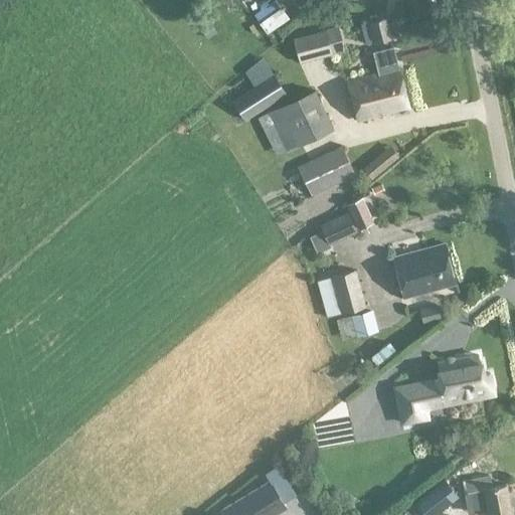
[(427,0),(431,10),(438,8),(435,0),(427,0)]
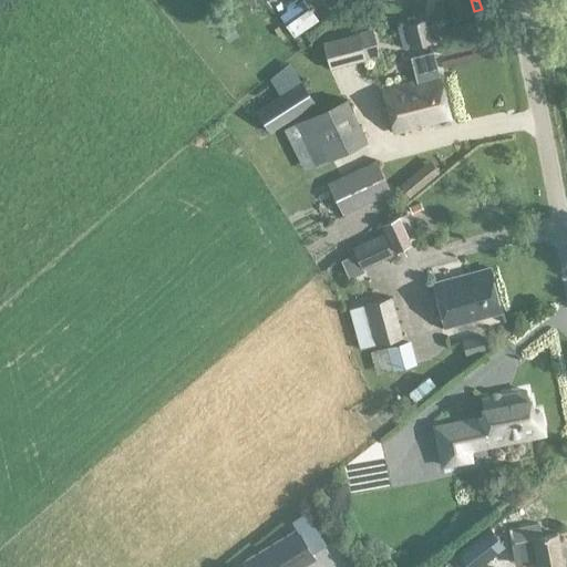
[(300,49),(326,31),(317,19),(291,37),(300,49)]
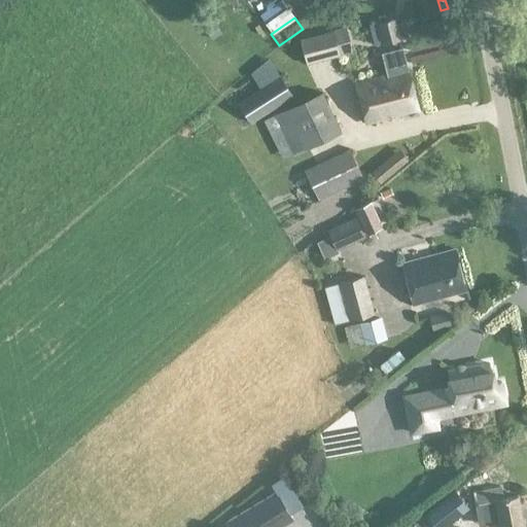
[(395,18),(378,23),(369,25),(373,44),(383,42),(383,43),(400,38),(395,18)]
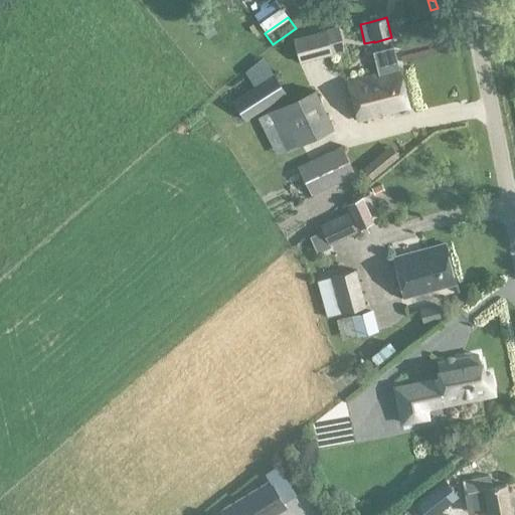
[(215,32),(208,22),(200,29),(206,38),(215,32)]
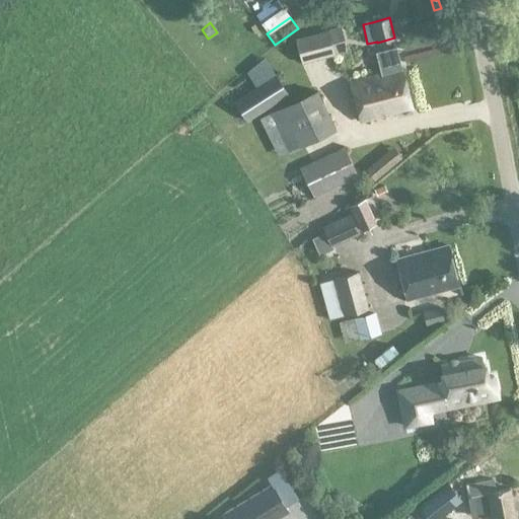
[(341,26),(295,38),(301,62),(347,50),(341,26)]
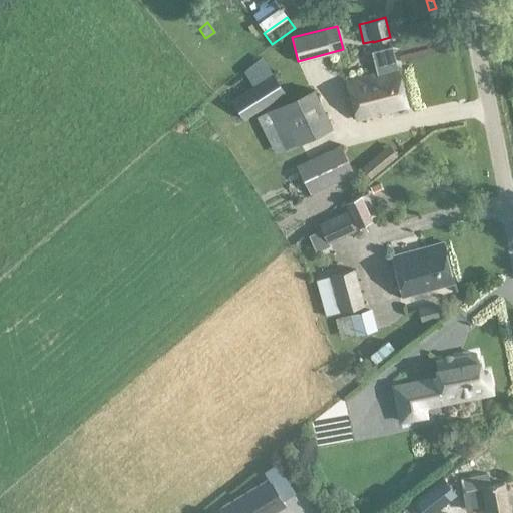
[(361,93),(402,84),(392,46),(371,51),(376,72),(357,77),(361,93)]
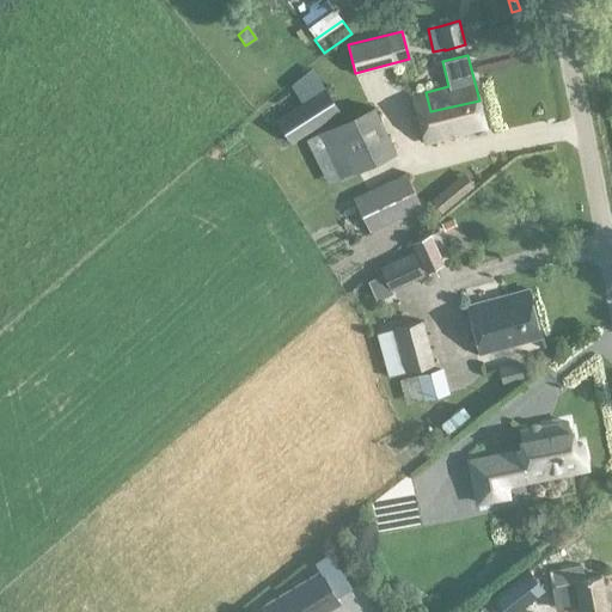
[(291,85),(301,103),(275,120),(289,142),(340,110),(325,89),(311,68),(291,85)]
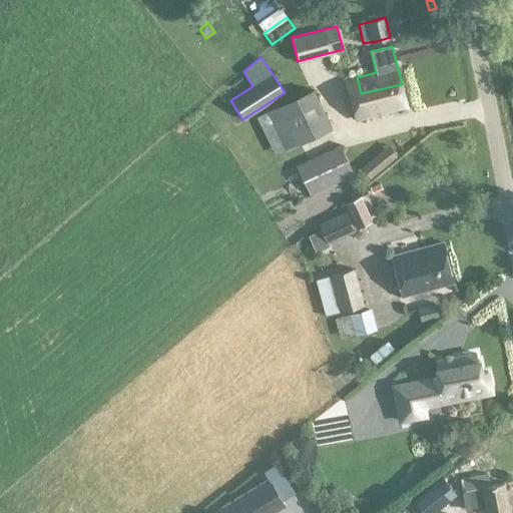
[(406,107),(408,107),(402,84),(361,93),(357,77),(346,80),(357,120),(391,111),(392,116),(408,112),(406,107)]
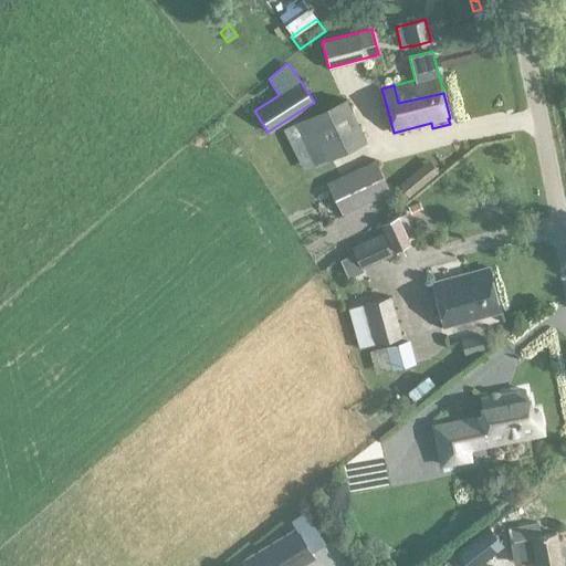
[(283,128),(293,150),(303,170),(314,165),(367,140),(346,97),(293,122),(294,123),(283,128)]
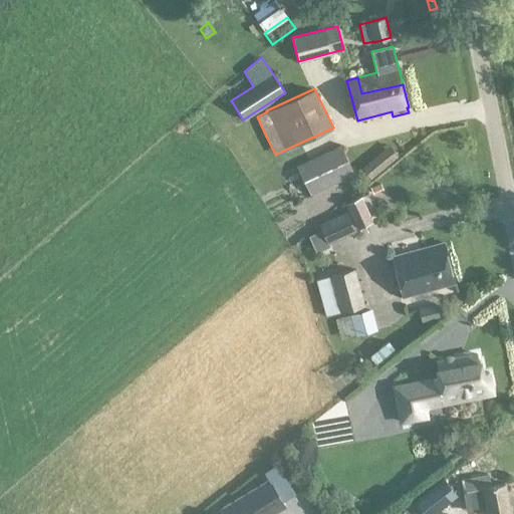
[(310,195),(354,174),(340,145),(296,166),(310,195)]
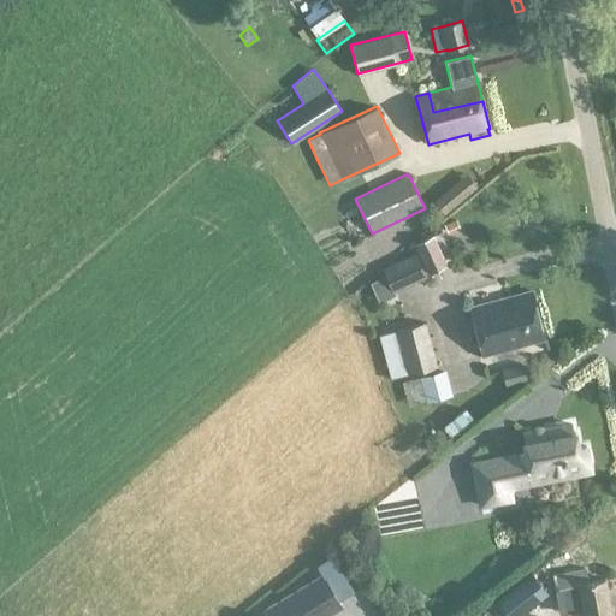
[(467,175),(433,202),(443,213),(477,187),(467,175)]
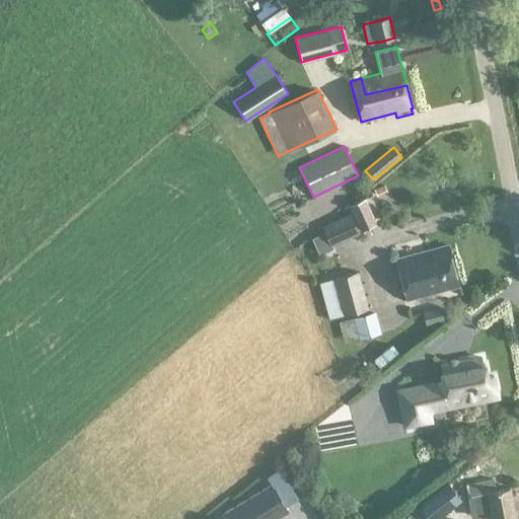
[(384,183),(374,189),(377,196),(386,192),(384,183)]
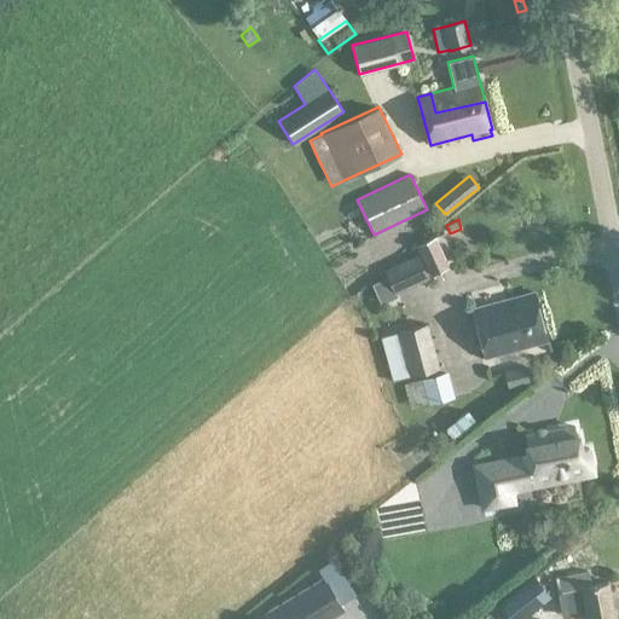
[(416,246),(429,275),(449,266),(434,237),(416,246)]
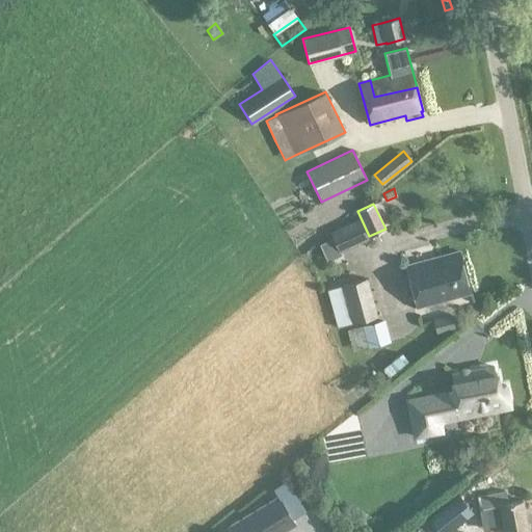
[(330,233),(340,253),(368,239),(358,219),(330,233)]
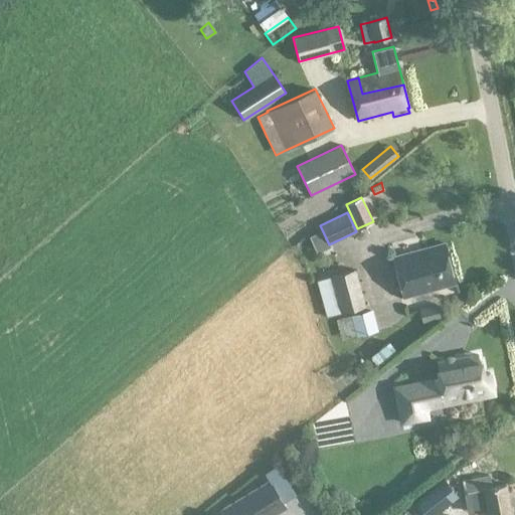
[(456,283),(445,242),(392,256),(403,297),(456,283)]
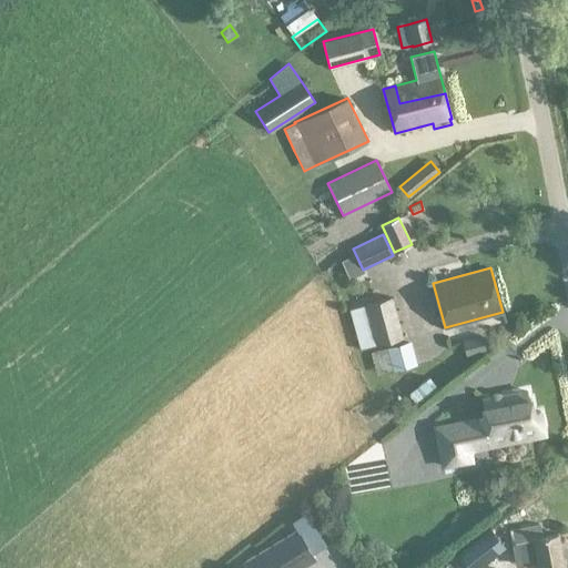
[(404,337),(393,296),(348,308),(359,350),(404,337)]
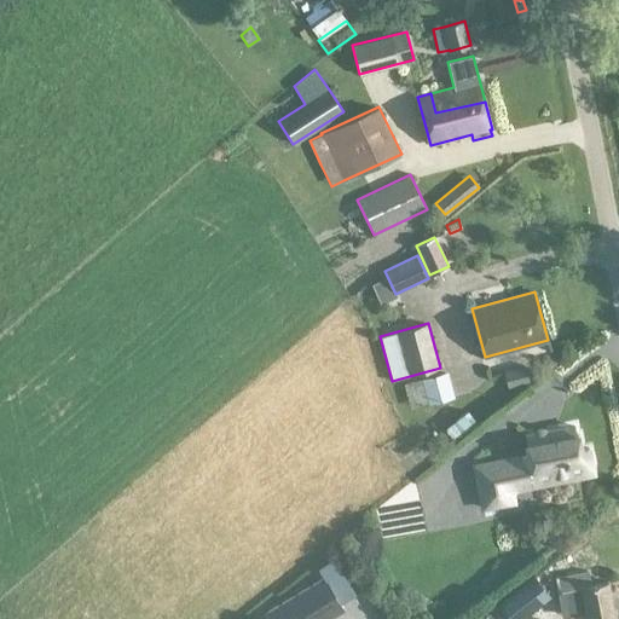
[(455,383),(429,393),(439,418),(464,409),(455,383)]
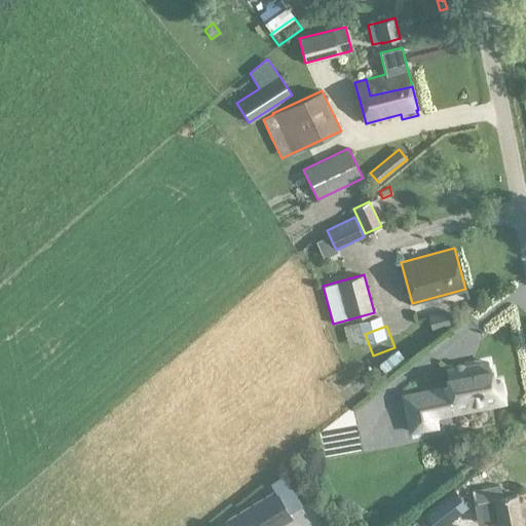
[(454,412),(489,405),(488,398),(503,395),(500,380),(494,381),(491,369),(489,369),(488,362),(480,363),(447,370),(449,377),(447,378),(449,388),(429,392),(429,389),(403,395),(410,430),(437,425),(433,407),(452,404),(454,412)]
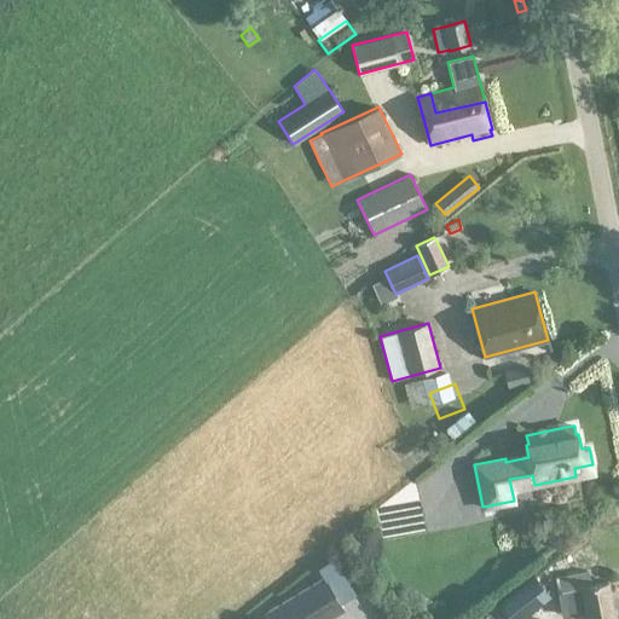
[(560,597),(582,593),(586,618),(615,618),(608,580),(590,584),(588,571),(555,578),(560,597)]
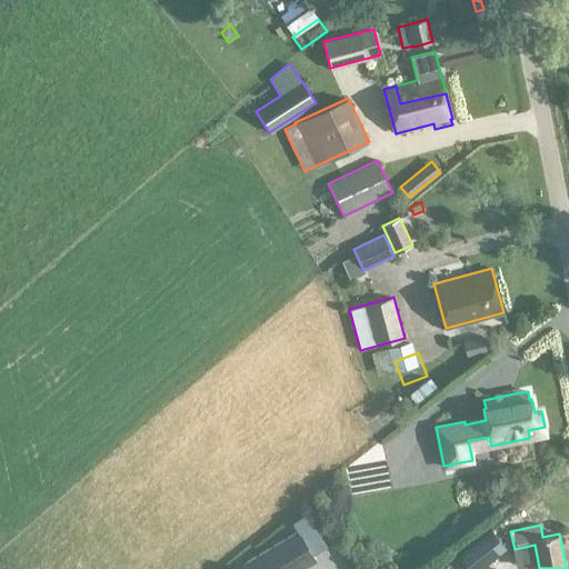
[(298,530),(242,562),(246,568),(301,568),(316,561),(298,530)]
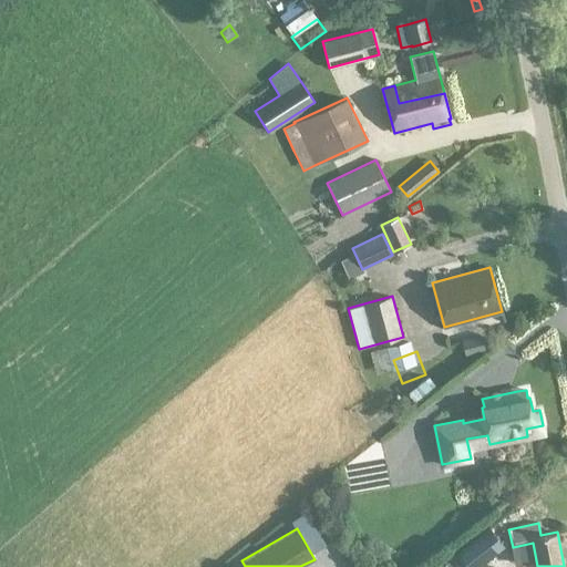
[(456,555),(466,566),(476,566),(502,546),(487,528),(456,555)]
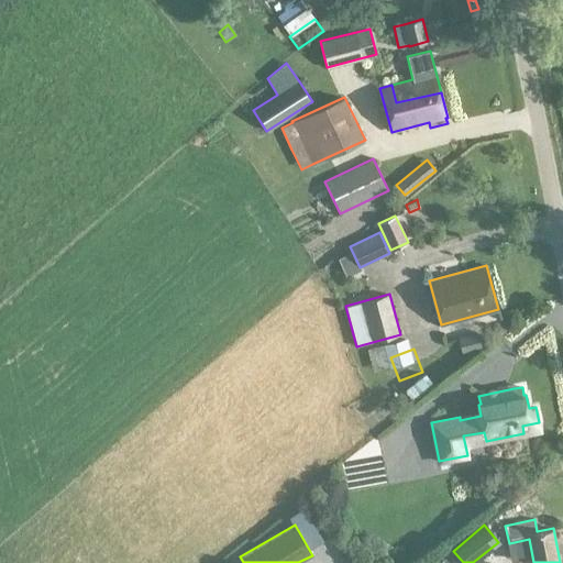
[(315,528),(305,534),(318,554),(329,548),(315,528)]
